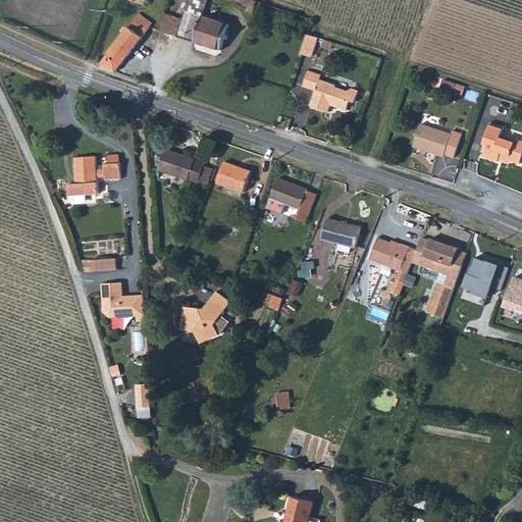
[(221,48),(229,22),(202,13),(205,0),(187,0),(181,17),(176,34),(221,48)]
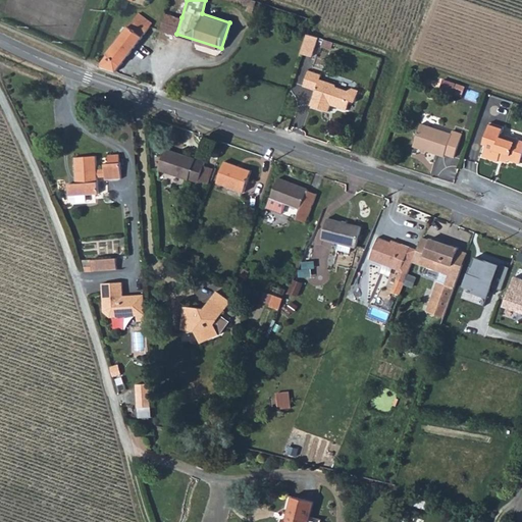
[(165,12),(160,29),(176,34),(181,17),(165,12)]
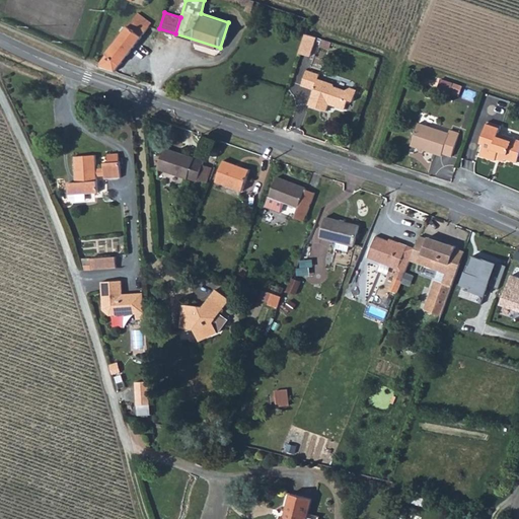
[(101,66),(115,71),(149,25),(132,20),(100,62),(101,66)]
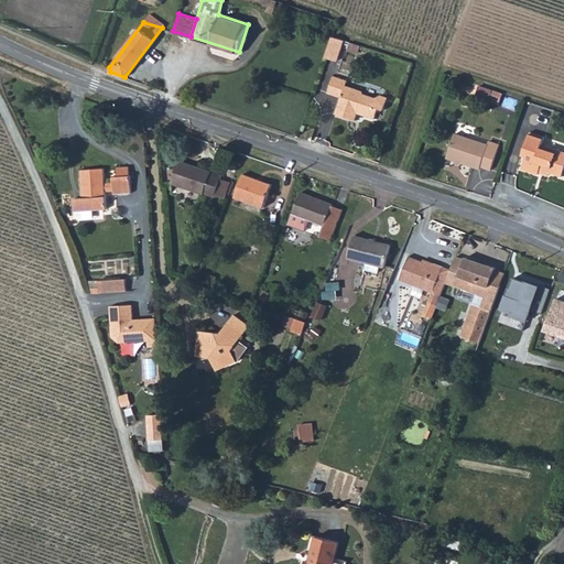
[(338,61),(344,40),(332,36),(326,57),(338,61)]
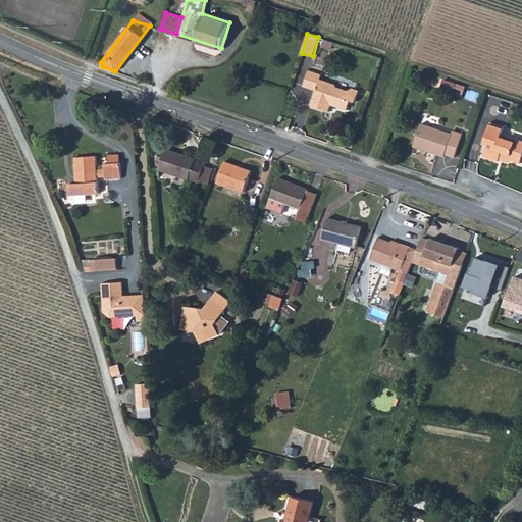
[(317,76),(318,72),(305,68),(300,84),(312,88),(307,103),(324,109),(327,102),(344,107),(346,99),(351,101),(356,90),(350,87),(345,90),(333,86),(331,82),(317,76)]
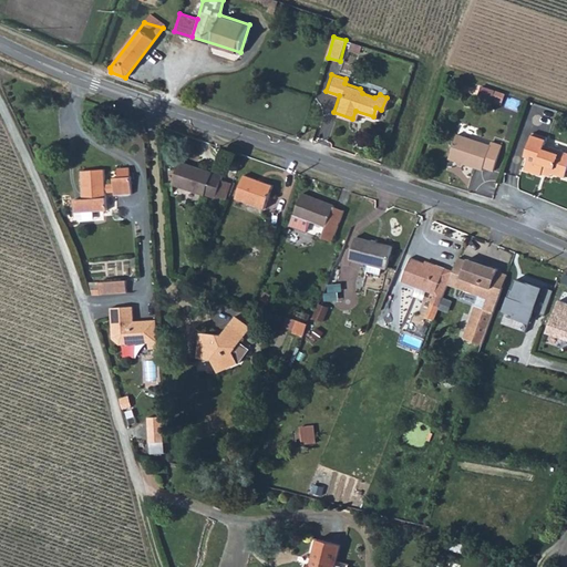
[(566,154),(542,146),(544,138),(531,133),(523,156),(526,158),(523,171),(539,176),(542,171),(563,177),(566,169),(566,166),(566,154)]
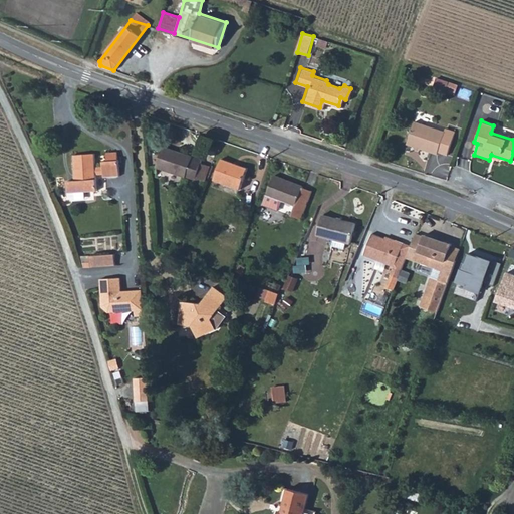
[(444,131),(443,133),(413,122),(405,146),(435,156),(436,154),(445,157),(453,134),(444,131)]
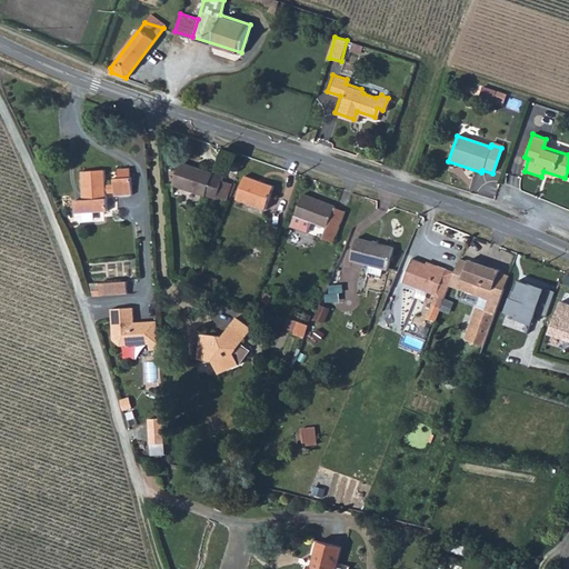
[(210,172),(210,171),(178,160),(171,182),(203,192),(215,196),(221,176),(210,172)]
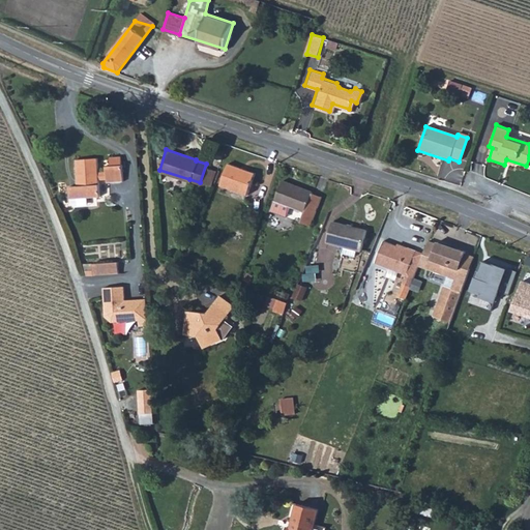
[(108,154),(108,163),(104,163),(104,169),(105,175),(105,179),(121,178),(120,163),(119,163),(118,153),(108,154)]
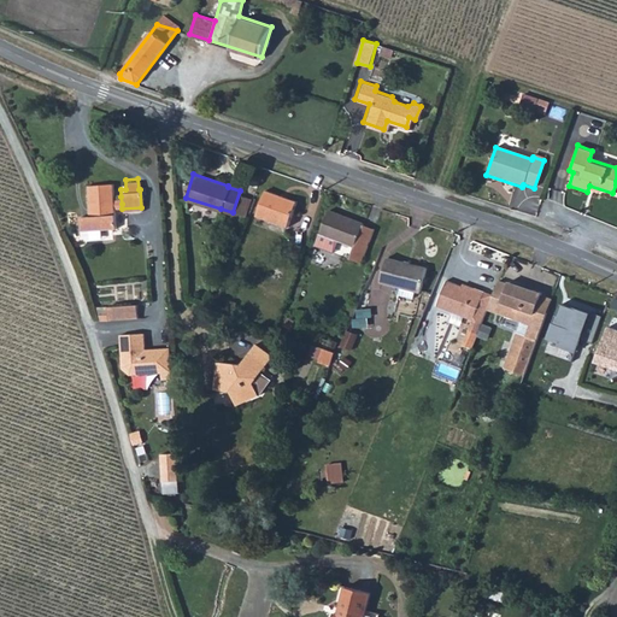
[(86,182),(88,212),(82,213),(82,227),(115,224),(113,205),(112,197),(111,181),(86,182)]
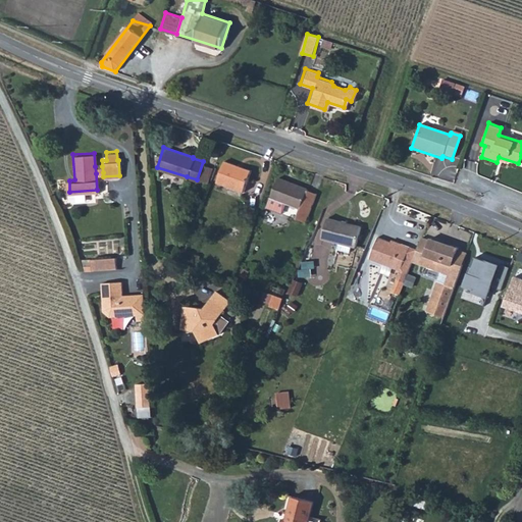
[(243,189),(250,167),(223,158),(216,179),(243,189)]
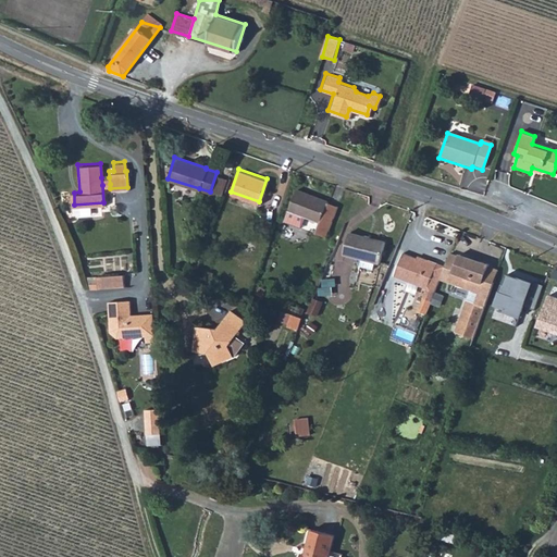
[(326,200),(327,198),(296,185),(288,206),(319,219),(314,230),(324,234),(337,205),(326,200)]
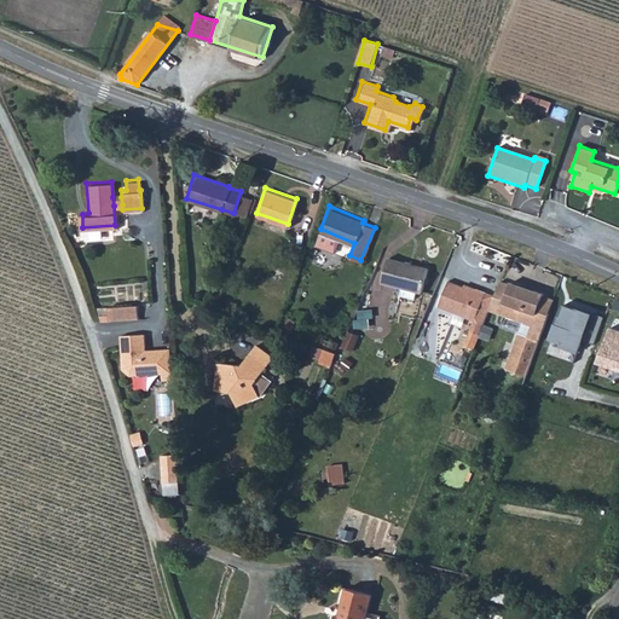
[(421,290),(427,267),(388,256),(381,279),(403,285),(400,293),(415,296),(417,289),(421,290)]
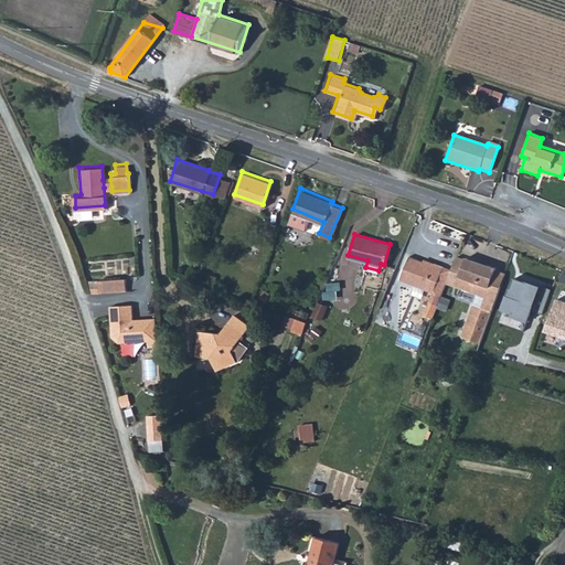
[(501,287),(491,284),(496,270),(497,268),(466,258),(465,260),(455,257),(449,273),(446,281),(486,295),(481,307),(472,304),(461,336),(480,342),(501,287)]
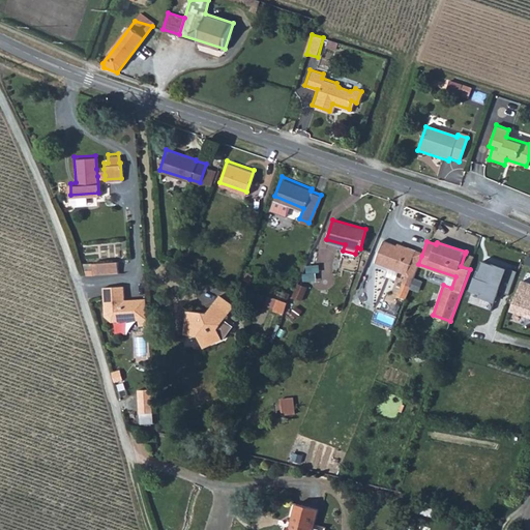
[(418,264),(421,256),(406,249),(405,253),(394,248),(382,244),(374,265),(405,276),(402,286),(409,289),(418,264)]
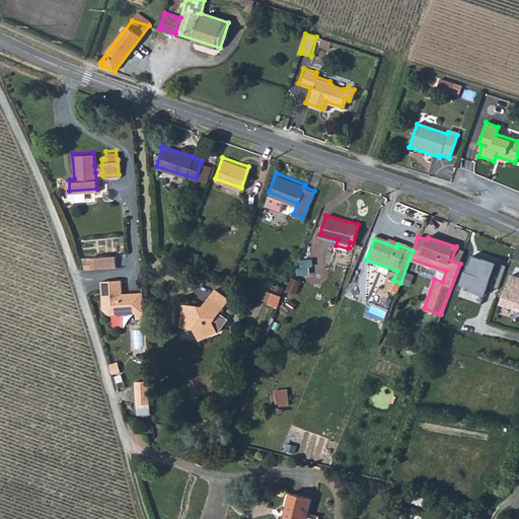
[(464,251),(455,248),(451,261),(460,264),(464,251)]
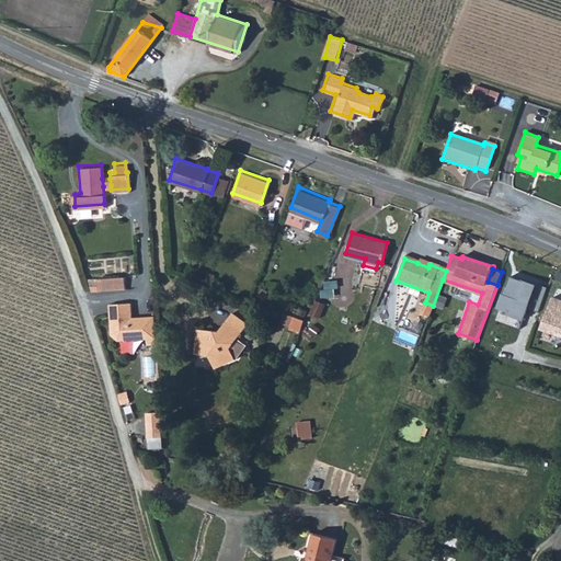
[(546,288),(511,275),(499,309),(534,322),(546,288)]
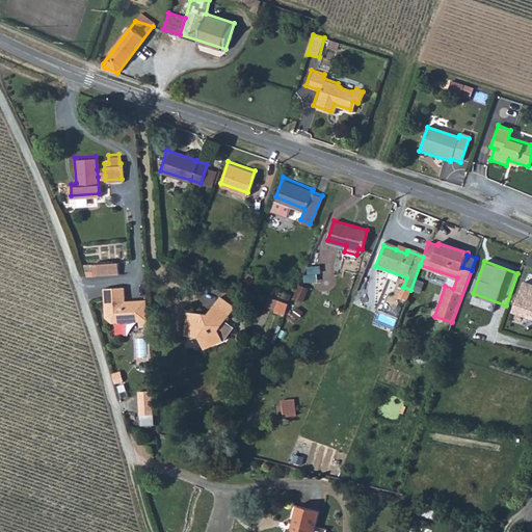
[(91,272),(92,277),(118,275),(117,264),(91,265),(91,272)]
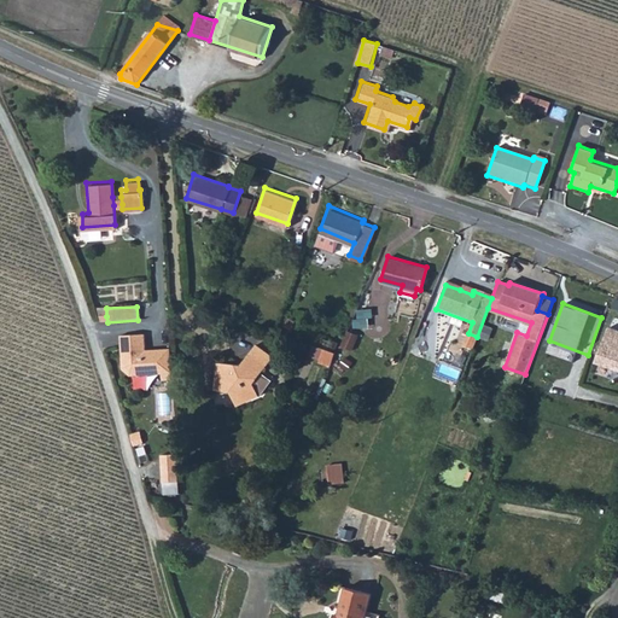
[(617,330),(610,327),(599,363),(617,371),(617,330)]
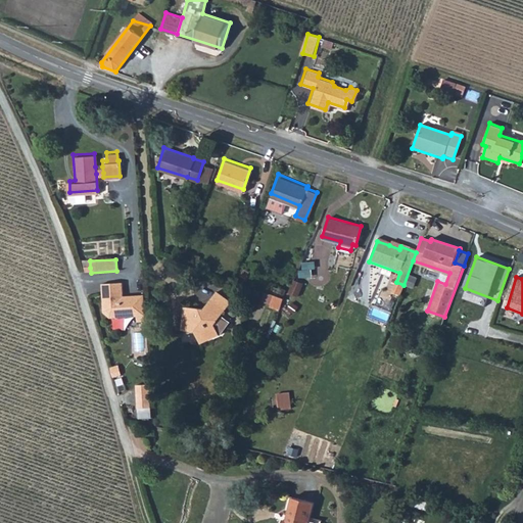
[(289,293),(298,296),(302,283),(294,280),(289,293)]
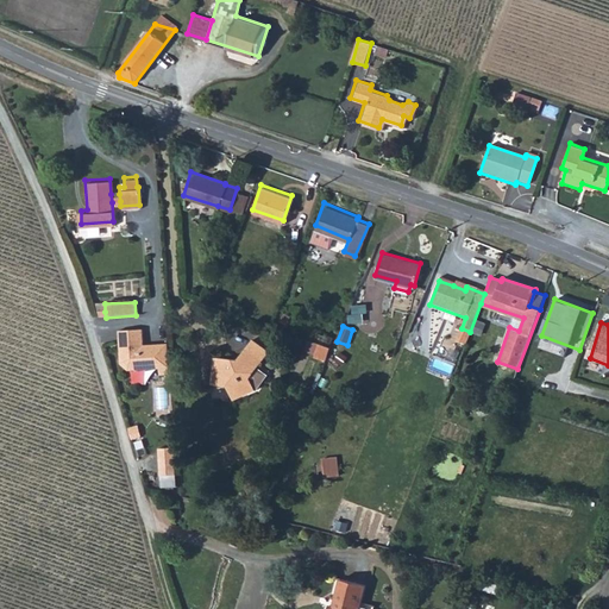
[(470,332),(462,328),(457,343),(464,345),(470,332)]
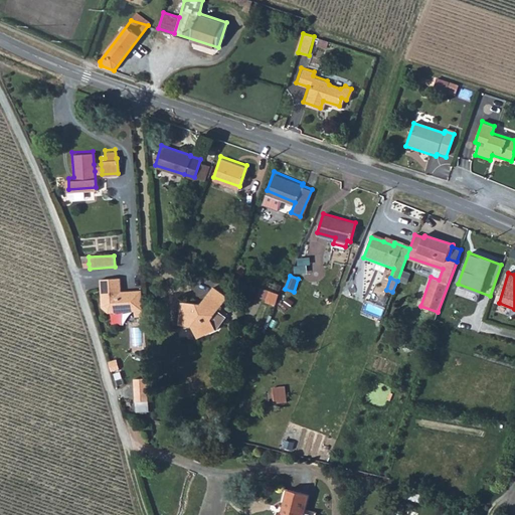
[(143,310),(142,291),(125,293),(125,295),(122,296),(121,293),(120,279),(100,281),(102,308),(108,314),(135,312),(135,310),(143,310)]
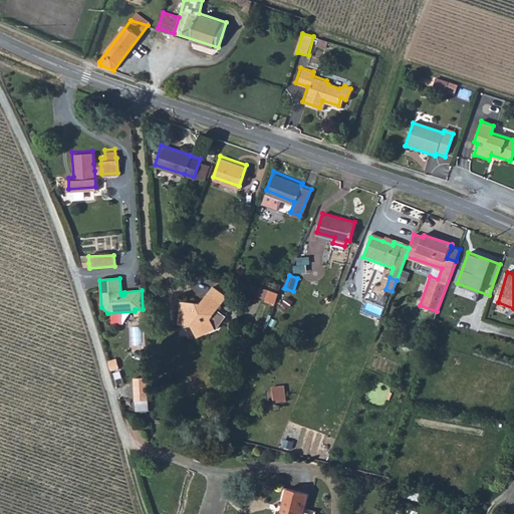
[(256,298),(275,304),(279,293),(260,286),(256,298)]
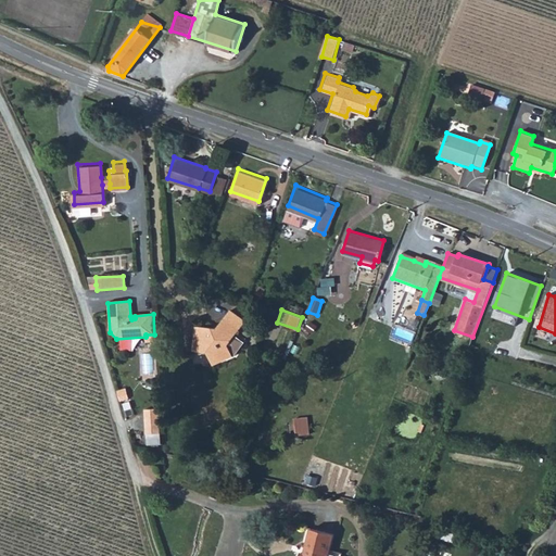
[(229,311),(226,316),(241,328),(244,323),(229,311)]
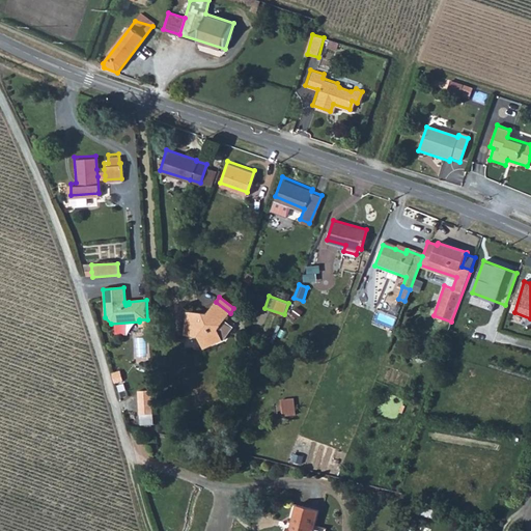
[(207,312),(188,310),(185,334),(204,336),(208,345),(224,339),(220,328),(230,313),(216,302),(207,312)]
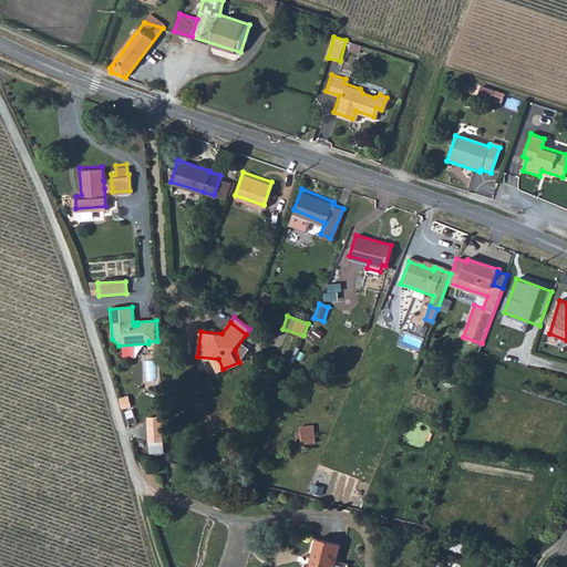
[(146,418),(150,454),(165,453),(162,416),(146,418)]
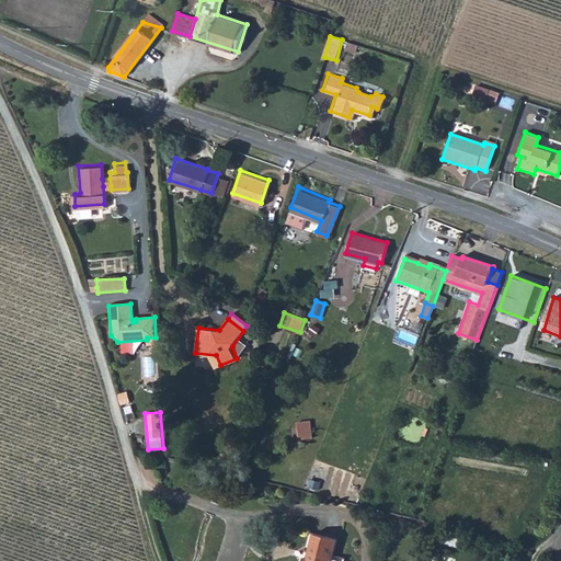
[(296,439),(311,439),(312,421),(297,421),(296,439)]
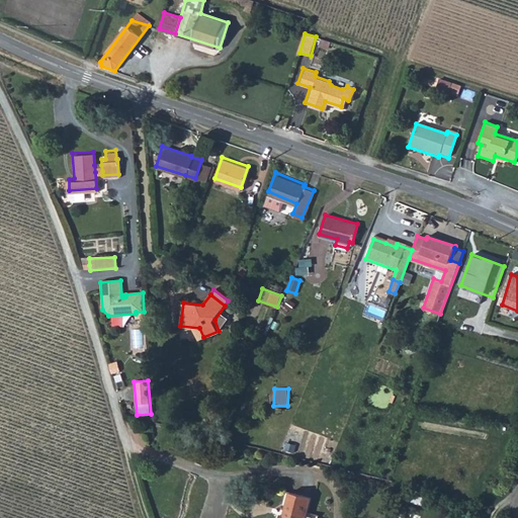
[(287,494),(281,516),(281,517),(307,517),(312,500),(290,495),(287,494)]
